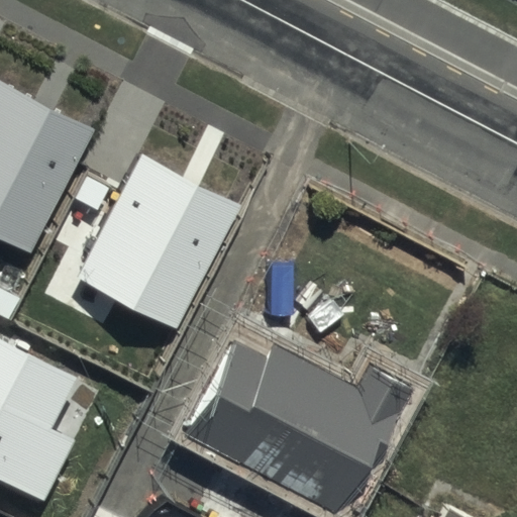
[(95,133),(0,82),(0,238),(29,254),(95,133)]
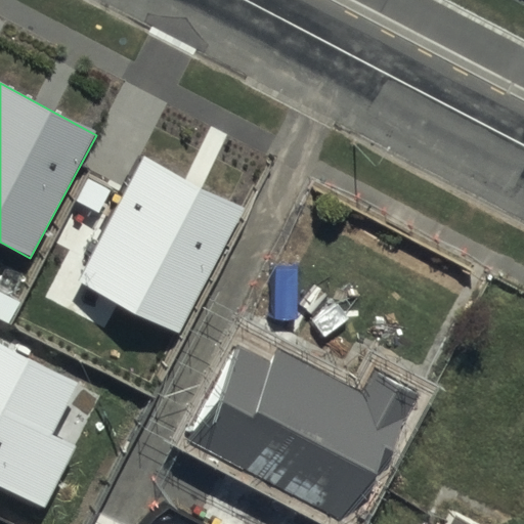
[(247,213),(143,158),(77,281),(180,337),(247,213)]
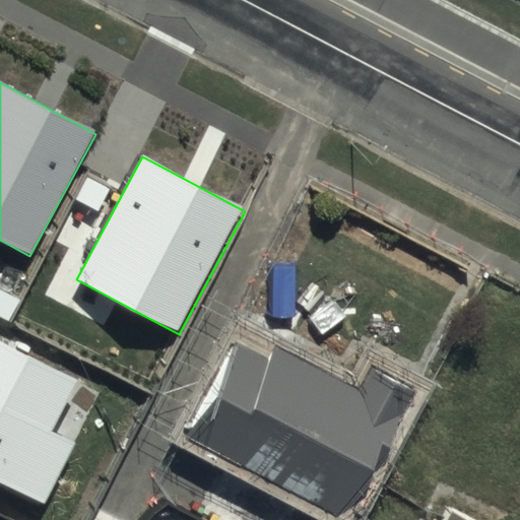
[(242,314),(183,426),(342,509),(415,372),(366,345),(351,372),(242,314)]
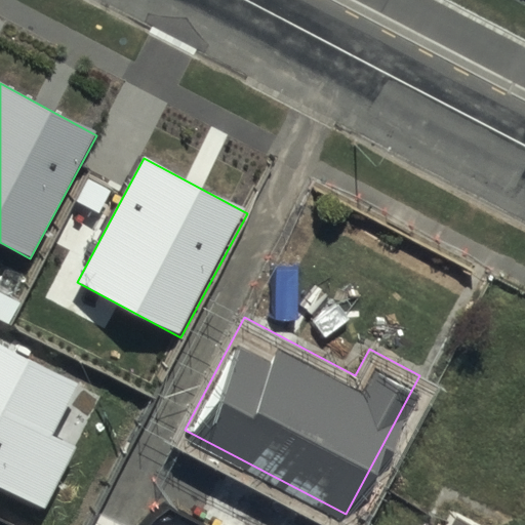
[(80,385),(0,342),(0,485),(47,510),(79,449),(53,436),(80,385)]
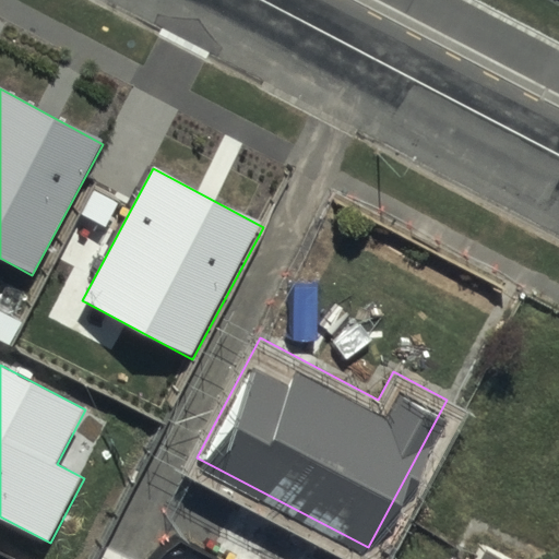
[(544,558),(476,524),(458,558),(544,558)]
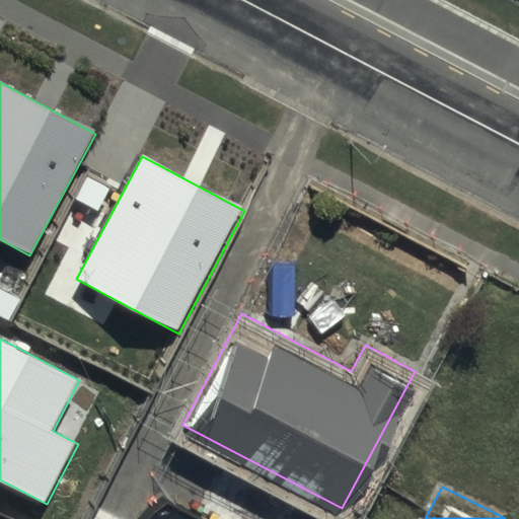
All buildings are outlined.
